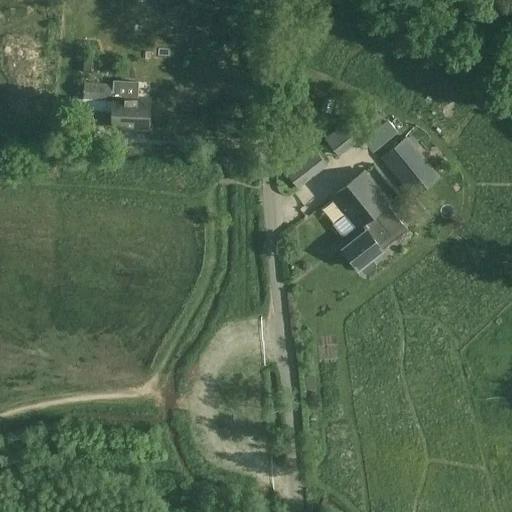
[(326,85),(326,72),(312,72),(313,85),(326,85)]
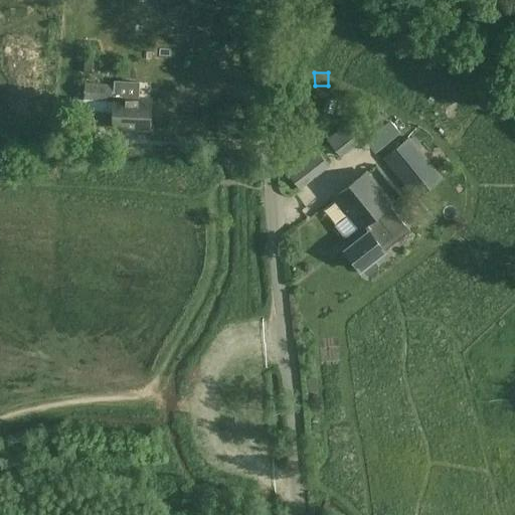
[(83,99),(113,101),(114,84),(84,83),(83,99)]
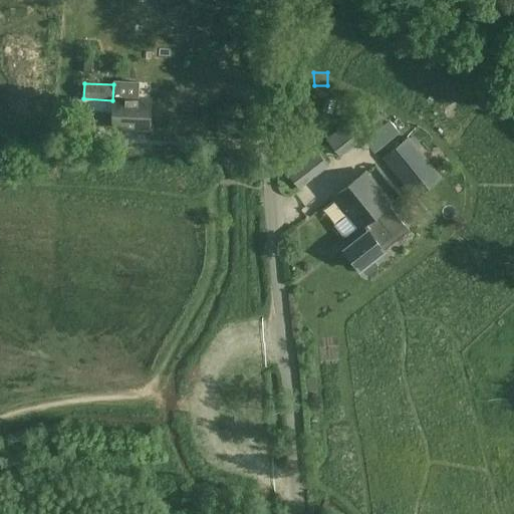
[(117,122),(154,123),(155,93),(118,91),(117,122)]
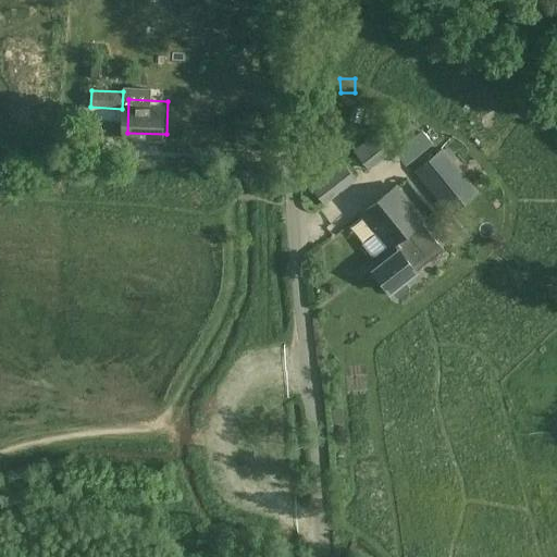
[(426,143),(406,115),(376,139),(372,135),(353,150),(369,171),(397,148),(406,159),(426,143)]
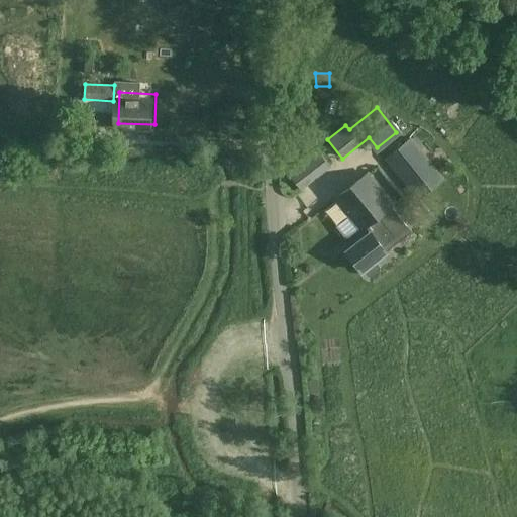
[(443,178),(411,138),(386,159),(418,199),(443,178)]
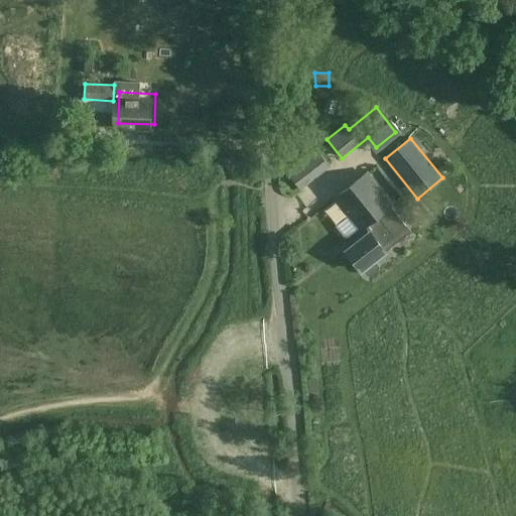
[(316,149),(286,172),(299,189),(330,166),(316,149)]
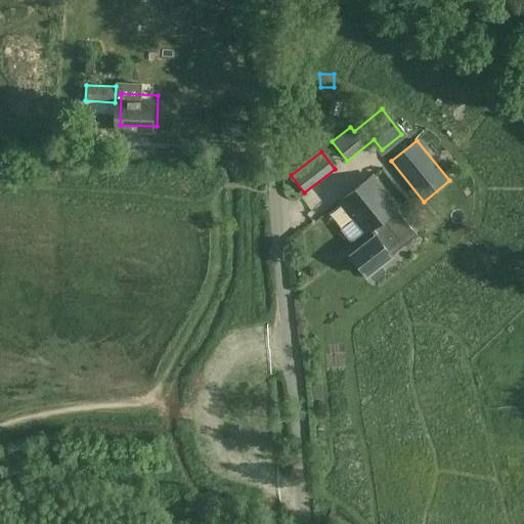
[(387,250),(399,239),(383,219),(398,207),(373,174),(340,201),(365,232),(369,229),(376,236),(352,255),(367,274),(391,255),(387,250)]
